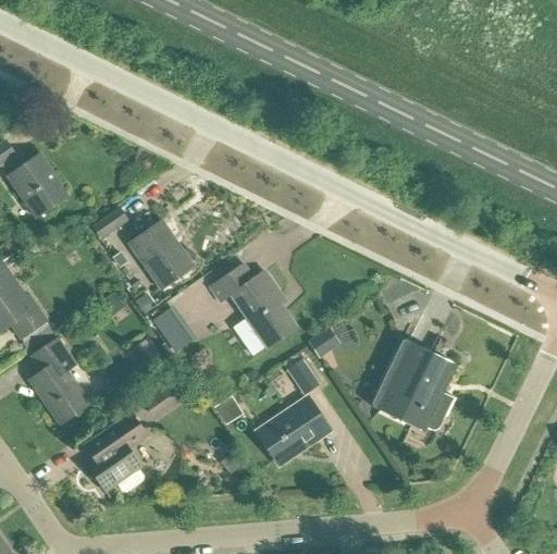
[(9,175),(8,176),(36,218),(71,195),(41,152),(19,169),(12,159),(17,156),(7,139),(0,144),(0,167),(2,165),(9,175)]
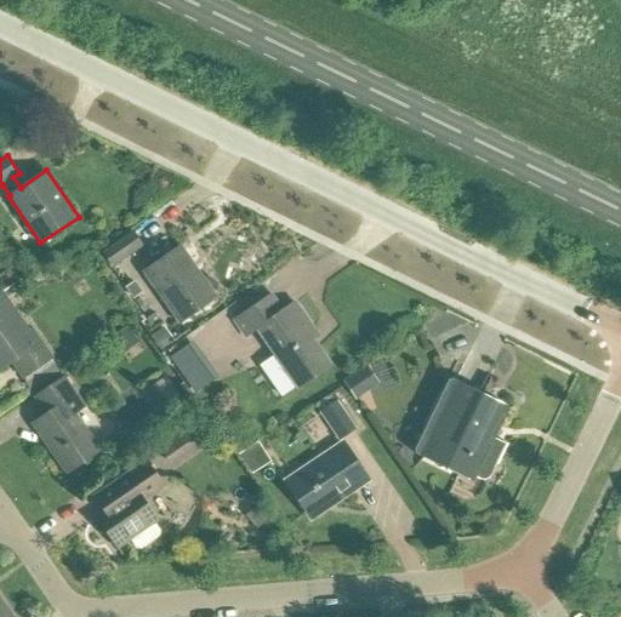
[(103,249),(115,266),(143,245),(131,229),(103,249)]
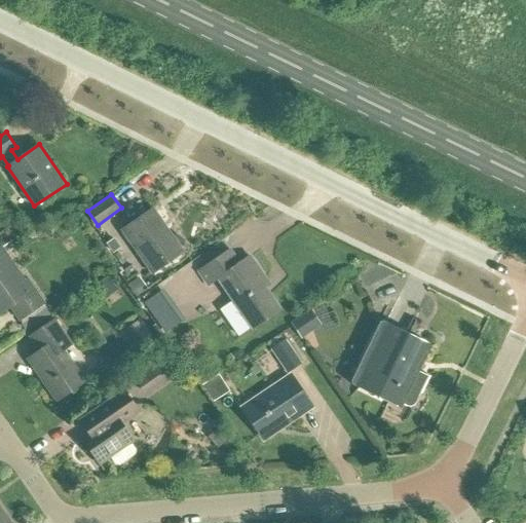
[(121,227),(152,271),(183,250),(179,245),(182,243),(183,239),(179,234),(175,233),(172,235),(152,207),(121,227)]
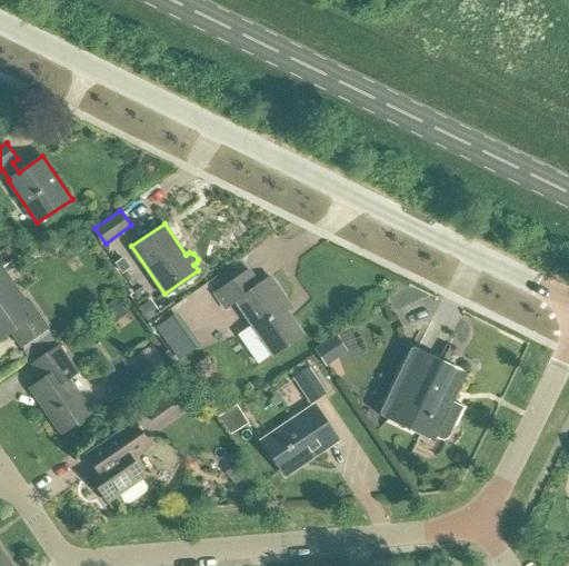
[(0,340),(12,333),(22,347),(50,327),(31,300),(27,304),(1,267),(0,267),(0,340)]
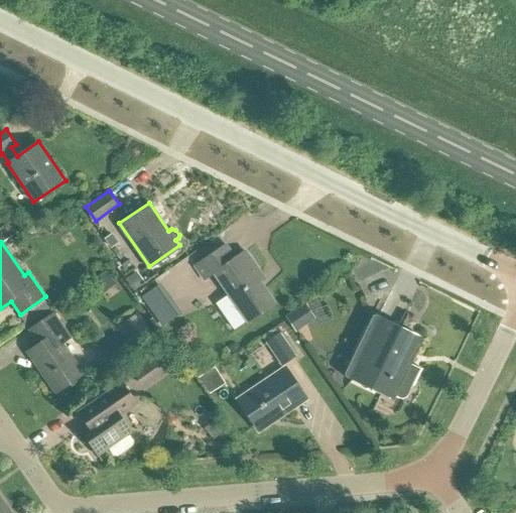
[(214,271),(248,321),(274,301),(258,279),(263,276),(245,249),(235,255),(226,242),(195,264),(204,278),(214,271)]
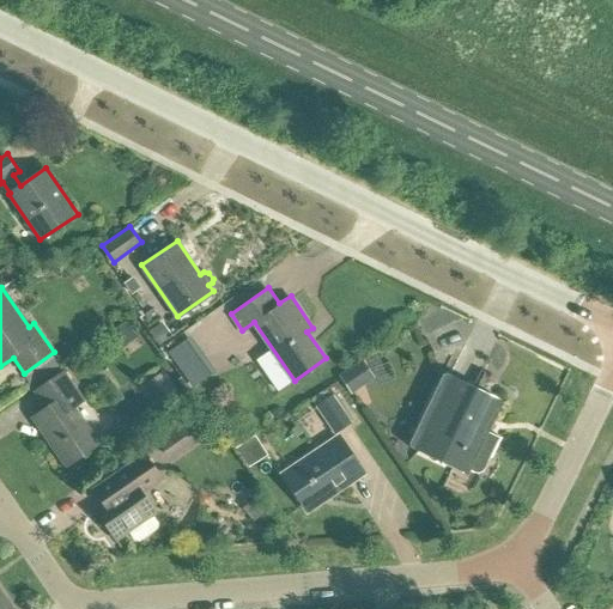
[(369,357),(344,370),(347,377),(372,365),(369,357)]
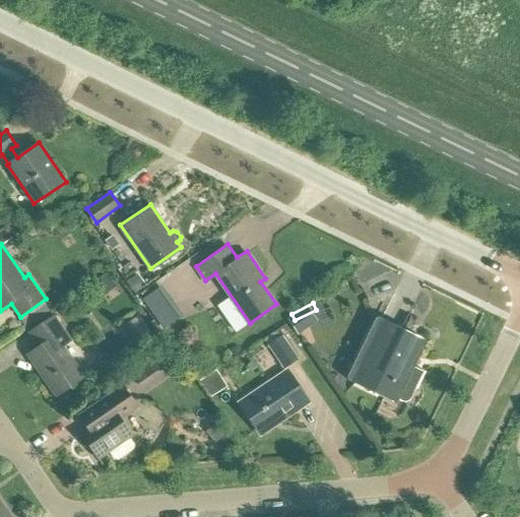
[(302,329),(322,319),(318,311),(297,321),(302,329)]
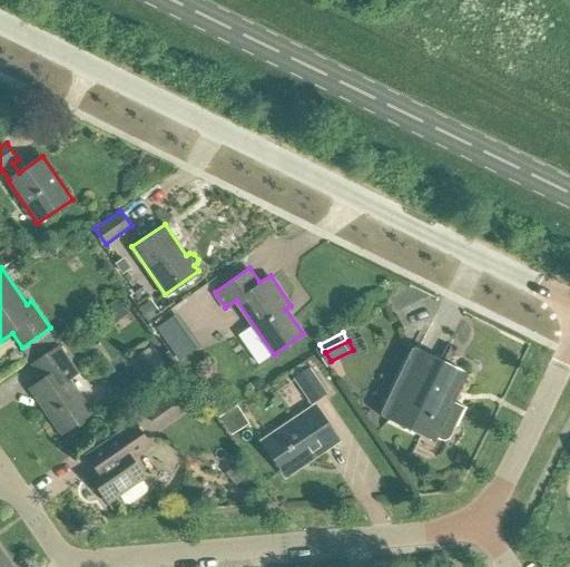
[(40,381),(29,389),(61,434),(92,413),(69,380),(79,373),(59,344),(29,365),(40,381)]
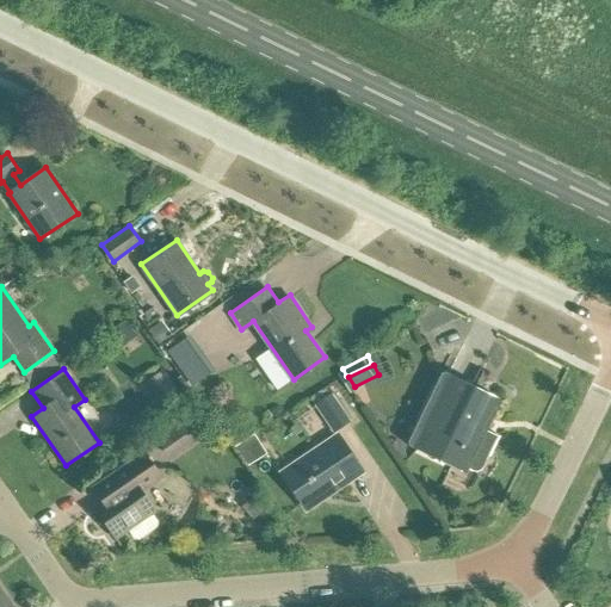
[(497,434),(486,428),(501,397),(442,369),(406,443),(451,465),(454,459),(479,472),(497,434)]
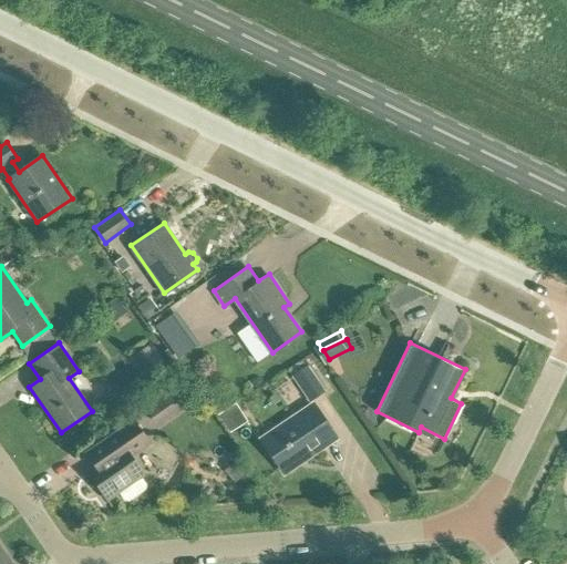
[(306,365),(292,375),(310,400),(323,390),(306,365)]
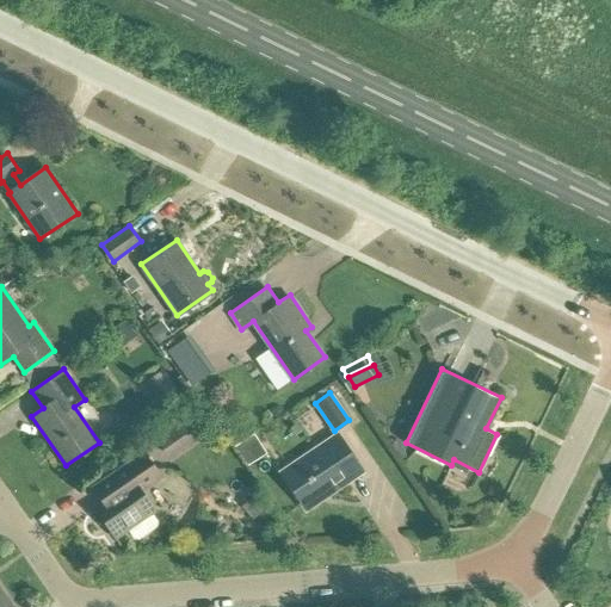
[(233,444),(246,465),(265,453),(252,432),(233,444)]
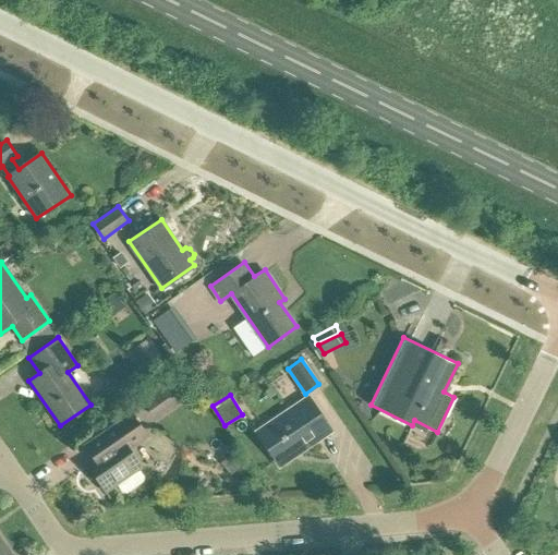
[(256,432),(279,466),(331,431),(308,397),(256,432)]
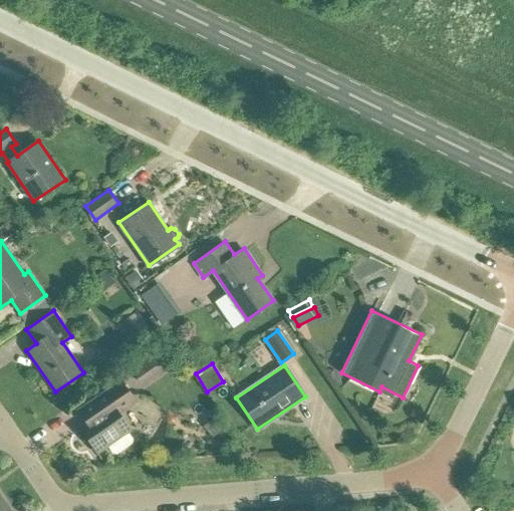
[(112,452),(116,453),(132,443),(133,438),(127,431),(130,429),(119,414),(138,402),(122,380),(94,400),(102,410),(79,426),(81,430),(79,431),(78,434),(83,440),(86,441),(88,440),(96,452),(106,444),(112,452)]
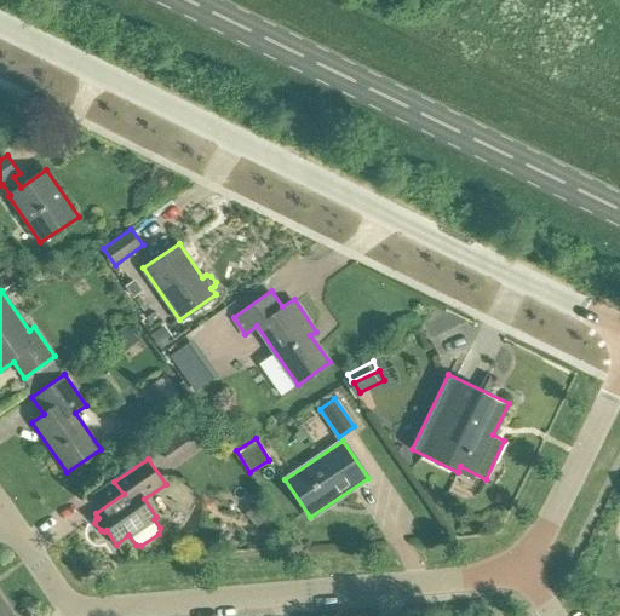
[(244,512),(256,524),(267,514),(254,501),(244,512)]
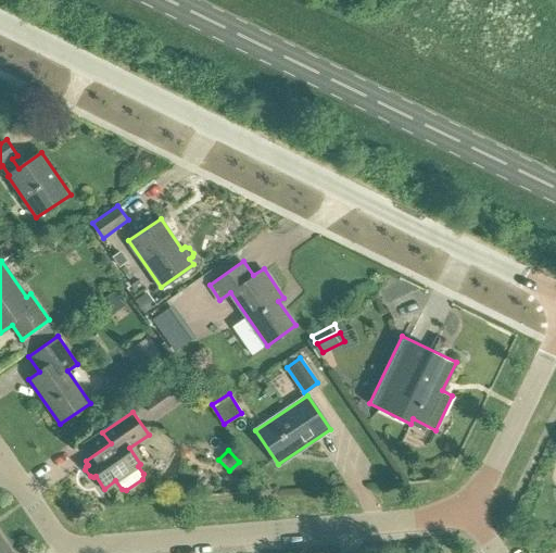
[(0,552),(12,552),(0,535),(0,552)]
